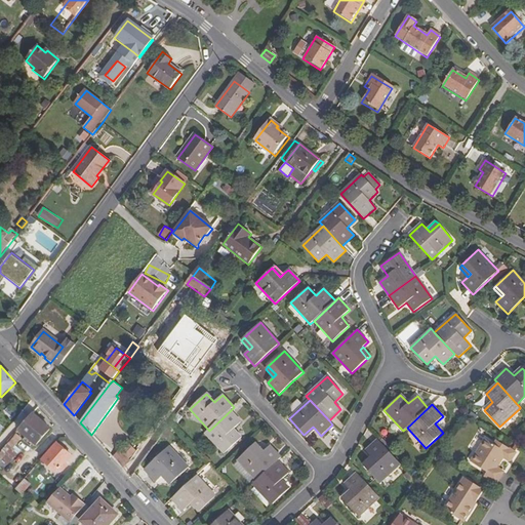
[(209,431),(206,434),(225,453),(241,439),(233,430),(241,422),(231,410),(209,431)]
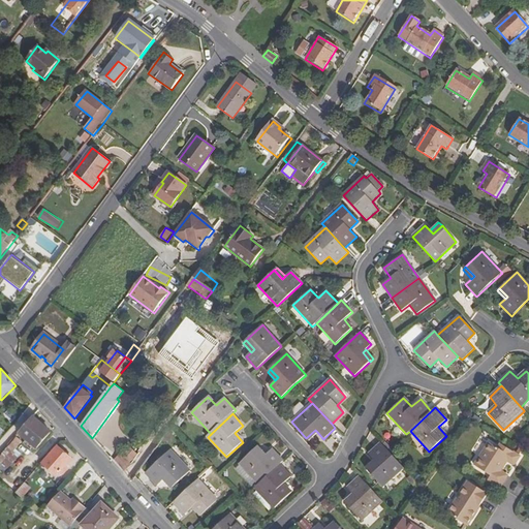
[(36,447),(51,432),(34,417),(20,433),(36,447)]
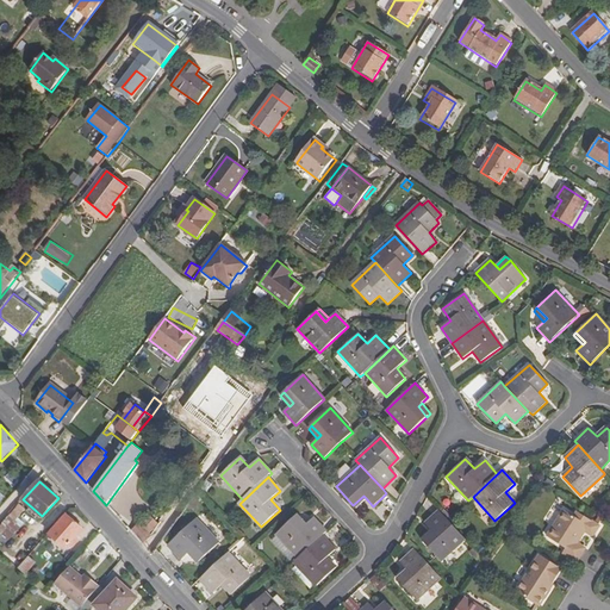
[(356,508),(366,498),(363,496),(353,505),(356,508)]
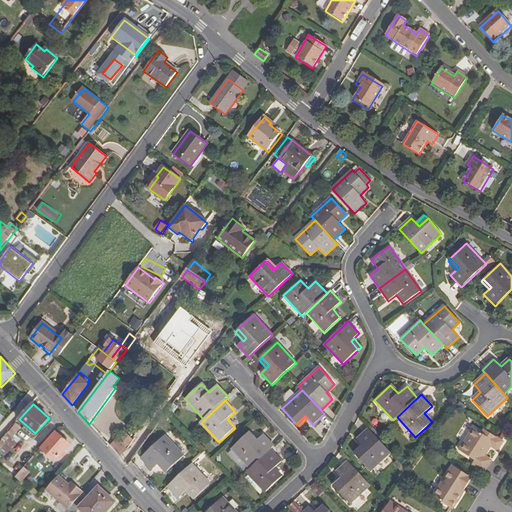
[(18,441),(13,437),(21,428),(16,423),(0,440),(0,454),(5,459),(18,441)]
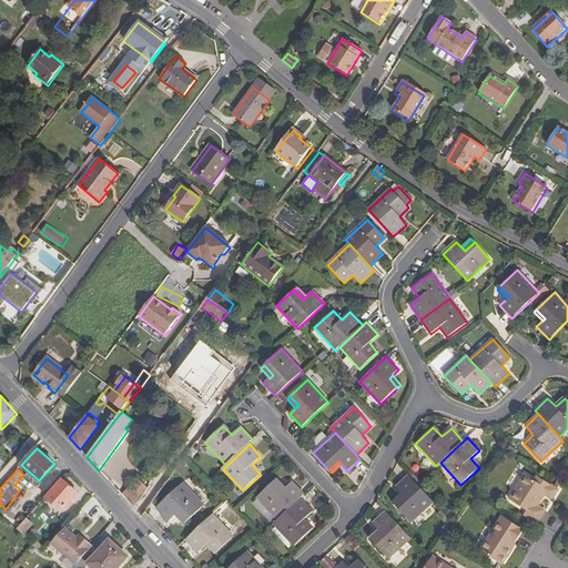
[(434,503),(417,484),(409,476),(396,488),(402,494),(404,496),(395,506),(411,524),(434,503)]
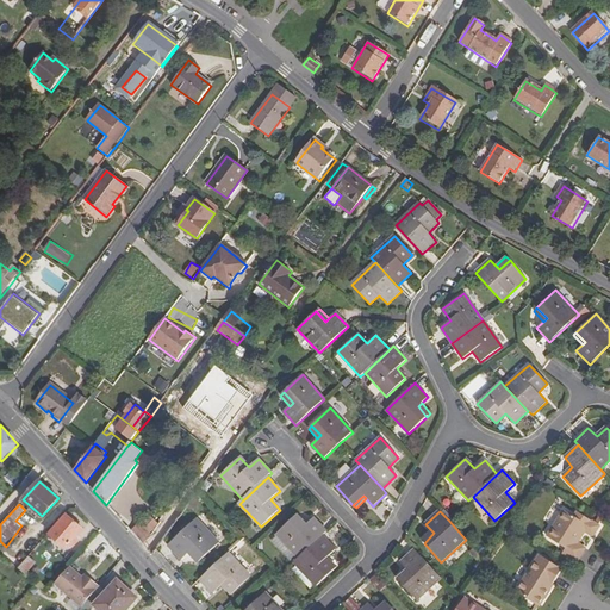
[(583,531),(585,533),(592,537),(599,528),(577,514),(573,518),(564,511),(547,537),(566,549),(562,554),(576,564),(585,549),(577,545),(583,536),(580,534),(583,531)]
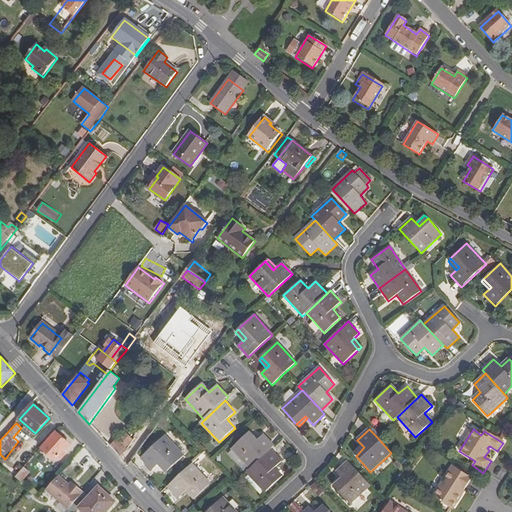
[(255,442),(258,440),(250,431),(248,433),(255,442)]
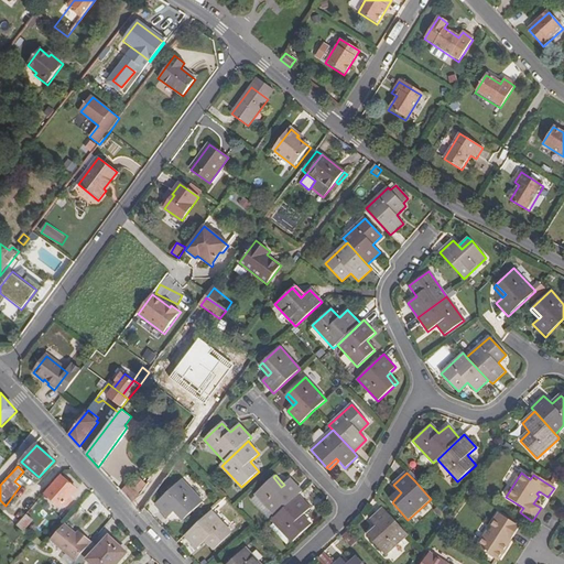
[(77,490),(62,476),(45,495),(62,508),(65,503),(68,507),(73,501),(71,498),(77,490)]
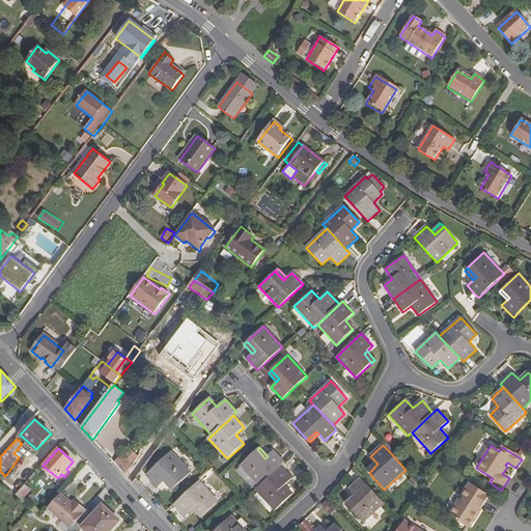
[(259,486),(281,467),(284,464),(273,451),(268,456),(264,458),(257,449),(240,466),(259,486)]
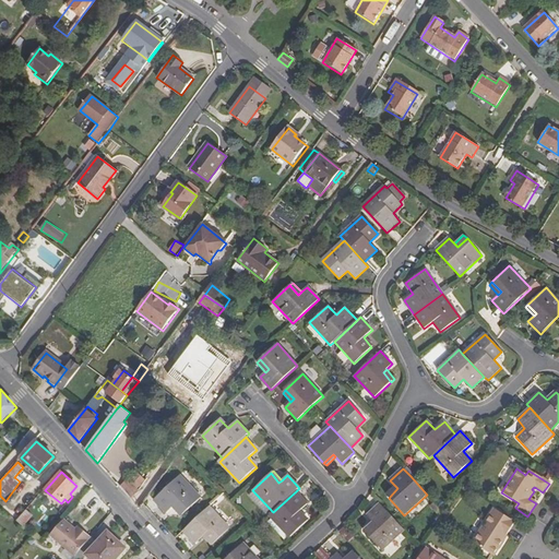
[(175,506),(183,514),(201,498),(180,476),(154,500),(166,513),(173,508),(175,506)]
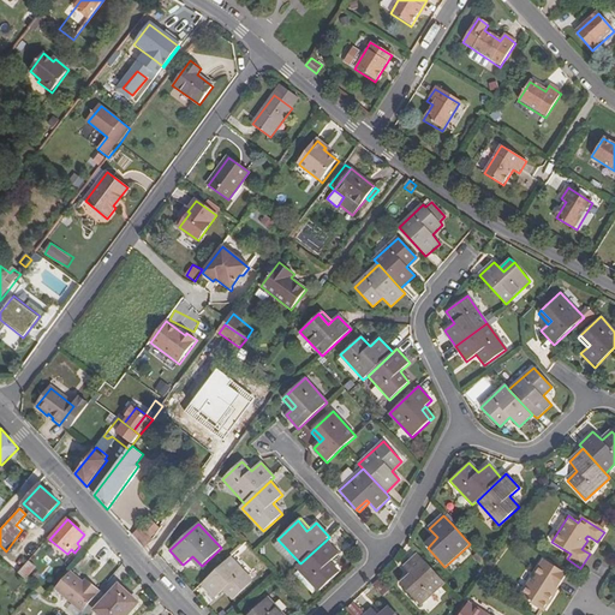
[(151,537),(142,526),(133,535),(143,545),(151,537)]
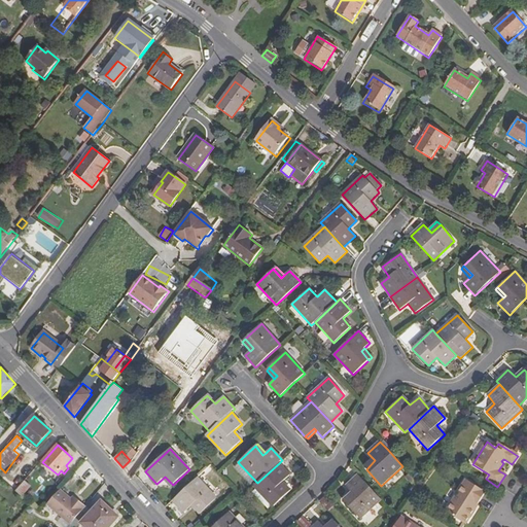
[(363,466),(366,469),(375,460),(373,458),(363,466)]
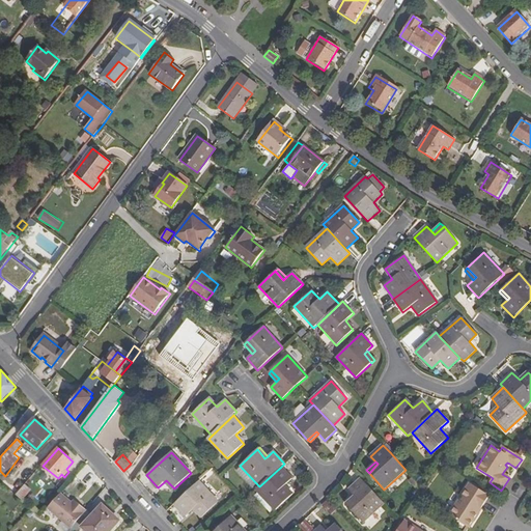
[(259,486),(255,491),(275,511),(292,496),(284,486),(292,479),(281,467),(259,486)]
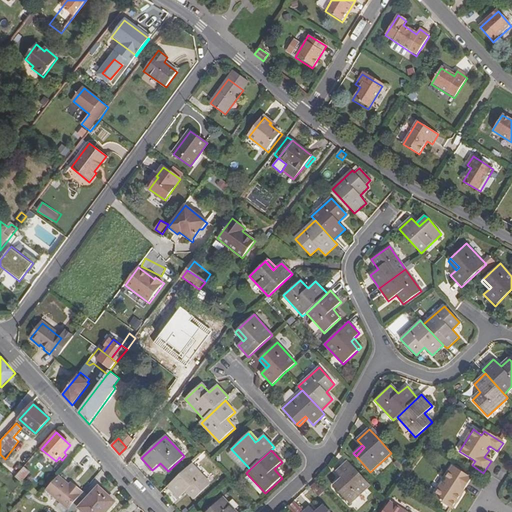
[(350,505),(370,487),(348,462),(336,472),(340,478),(343,481),(335,488),(350,505)]
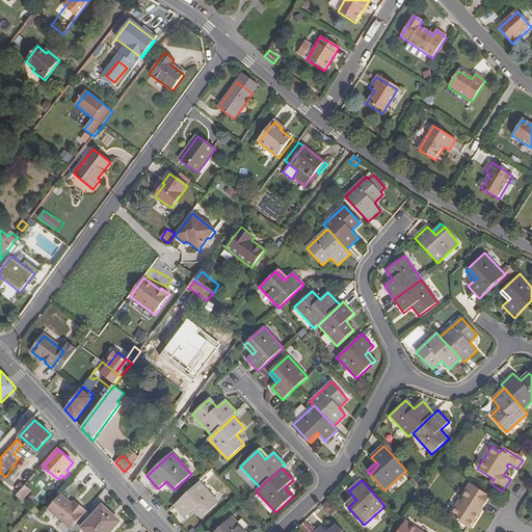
[(173,491),(175,489),(166,481),(164,483),(173,491)]
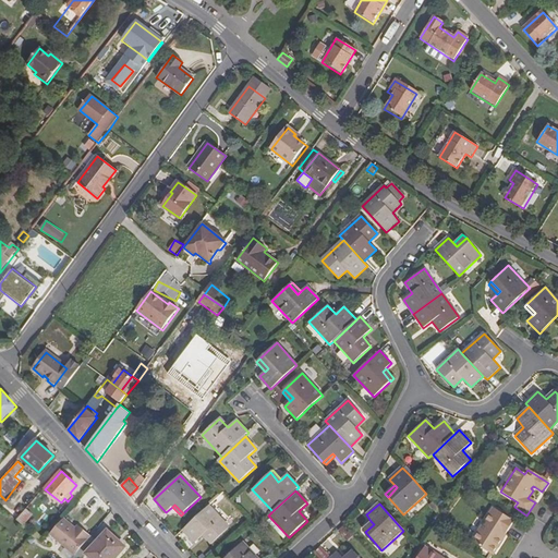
[(229,528),(208,506),(182,531),(194,543),(203,535),(211,544),(229,528)]
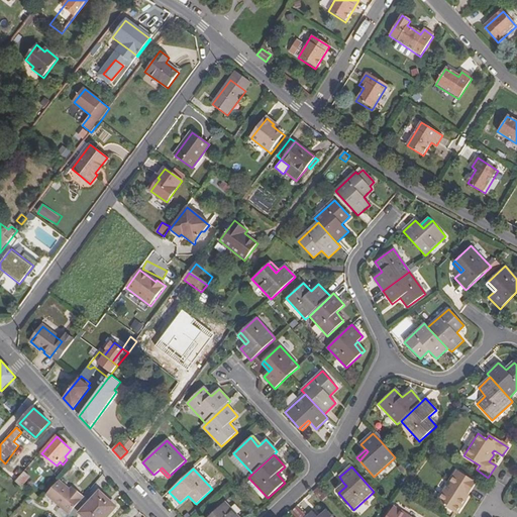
[(20,486),(29,475),(24,472),(15,482),(20,486)]
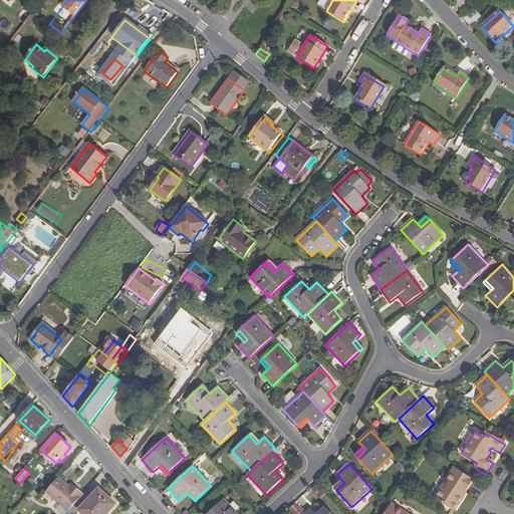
[(464,493),(466,494),(475,481),(455,469),(437,499),(456,511),(463,499),(460,498),(464,493)]
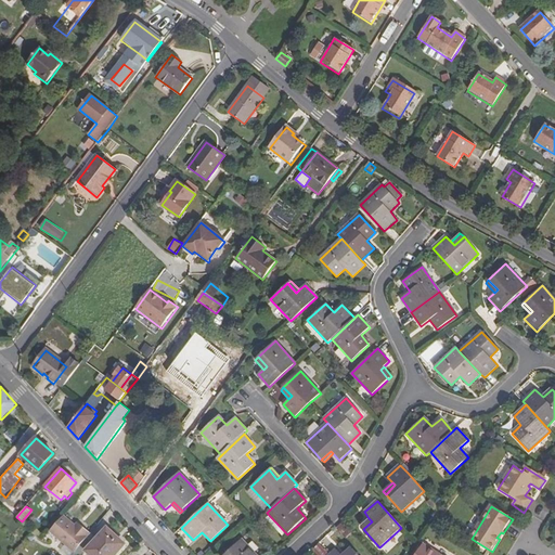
[(78,530),(63,516),(50,531),(75,553),(89,536),(80,527),(78,530)]
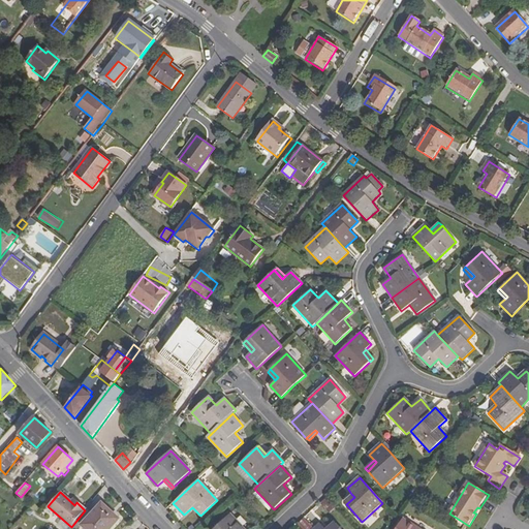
[(343,501),(346,504),(354,497),(351,494),(343,501)]
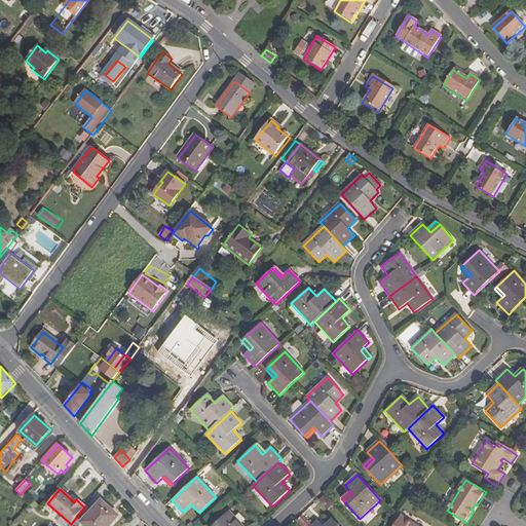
[(85,525),(108,525),(118,516),(101,500),(92,511),(81,522),(82,523),(85,525)]
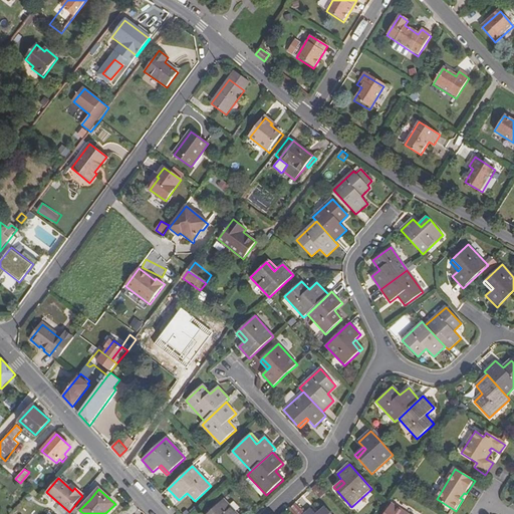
[(79,510),(90,499),(84,494),(82,496),(69,512),(67,513),(76,513),(80,511),(79,510)]
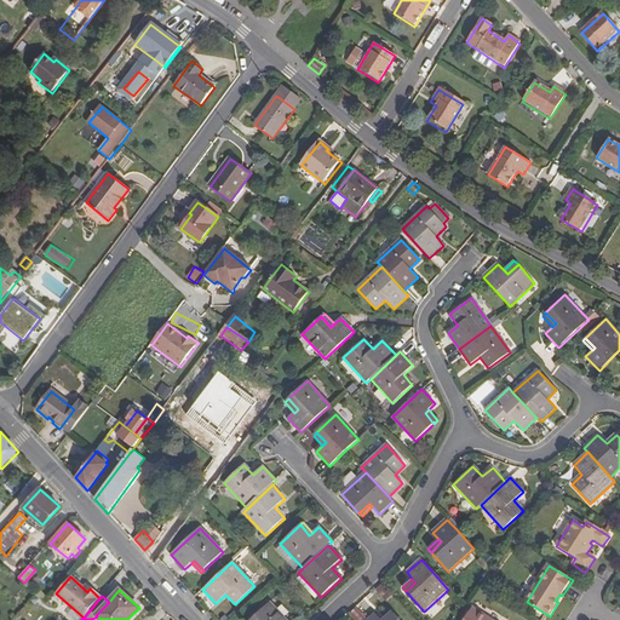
[(250,619),(286,619),(269,602),(250,619)]
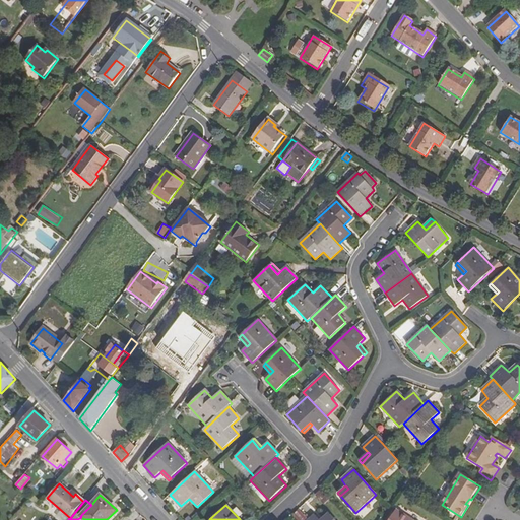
[(335,519),(331,515),(325,519),(320,519),(315,515),(308,519),(299,510),(293,516),(297,519),(335,519)]
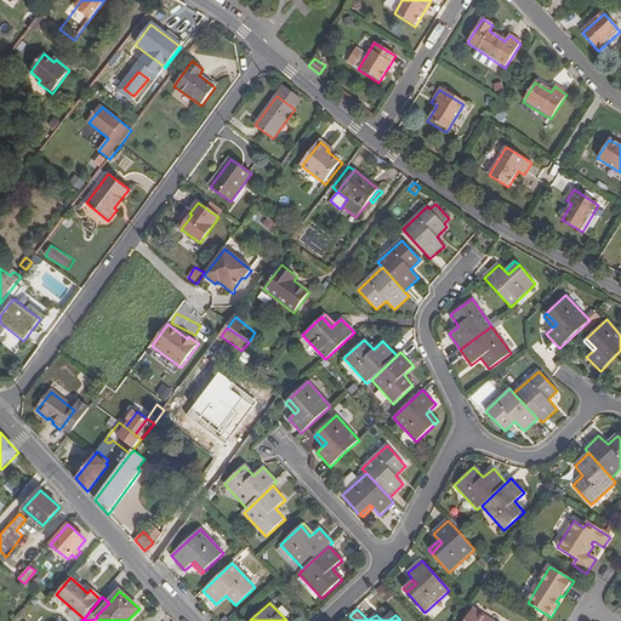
[(493,620),(473,609),(465,620),(493,620)]
